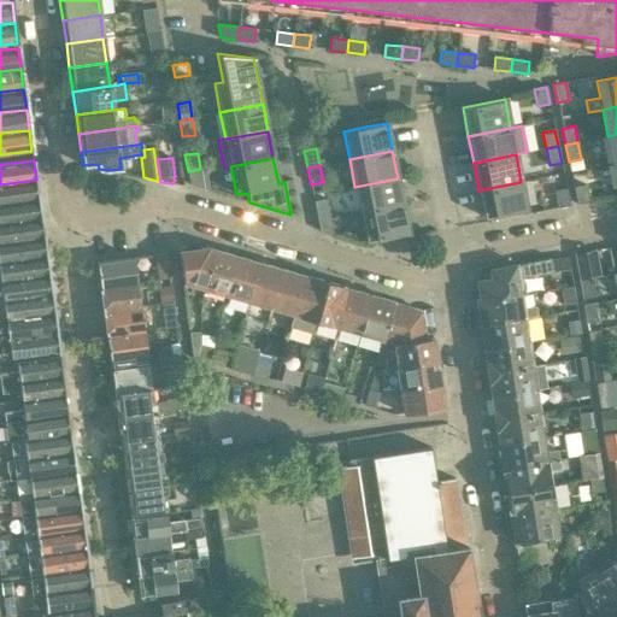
[(204,189),(200,169),(188,171),(191,186),(204,189)]
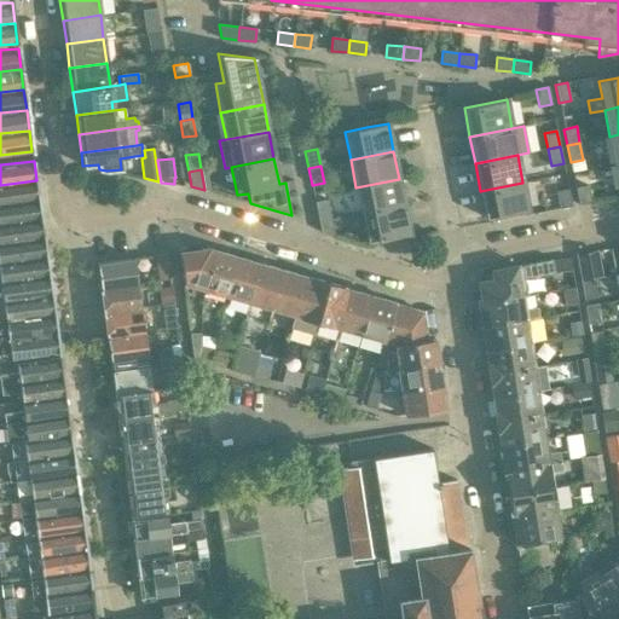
[(576,189),(579,206),(591,203),(585,169),(572,172),(576,189)]
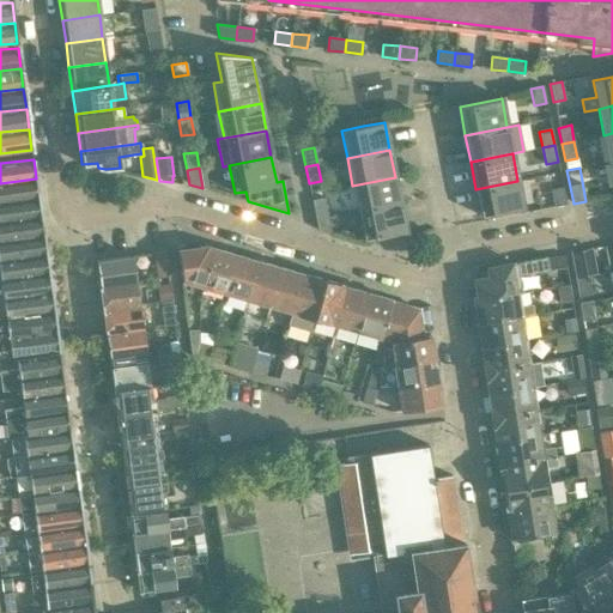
[(352,186),(358,212),(400,204),(395,177),(352,186)]
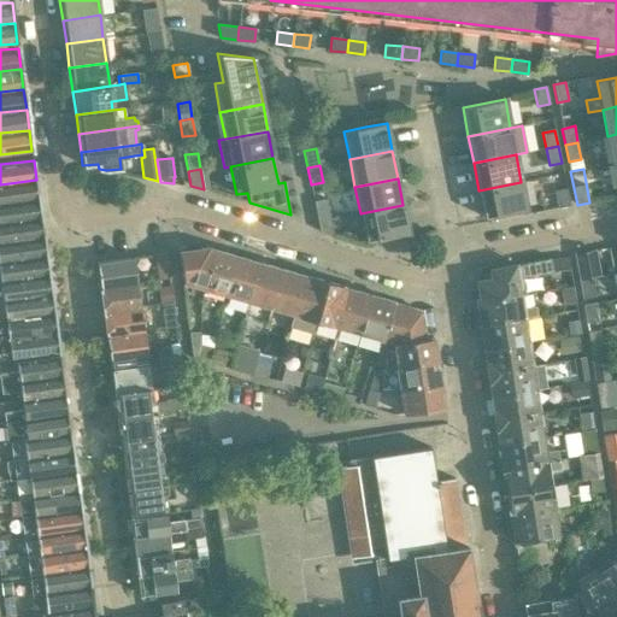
[(0,204),(39,199),(36,180),(0,184),(0,204)]
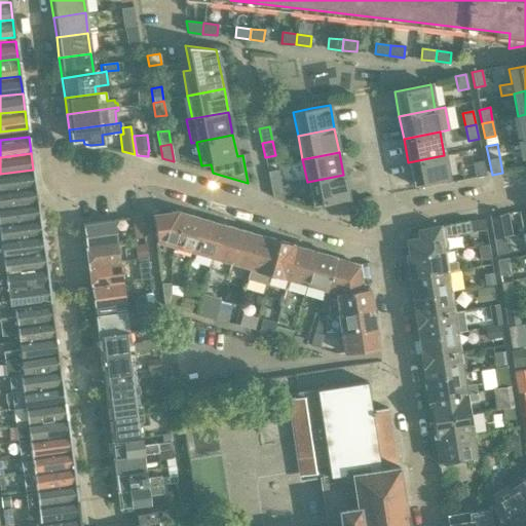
[(444,155),(408,162),(413,186),(449,179),(444,155)]
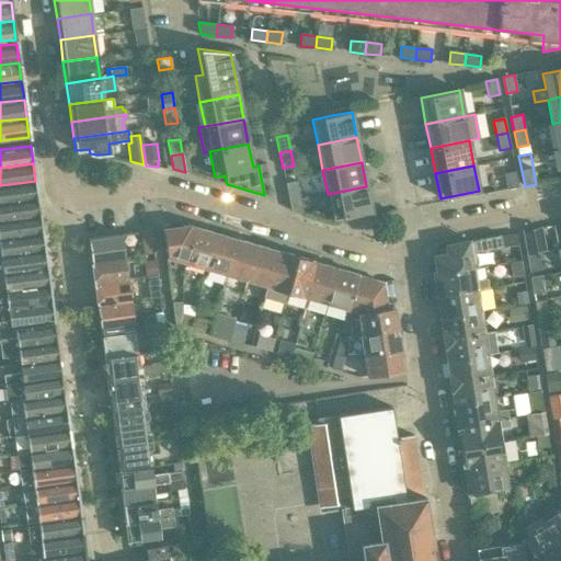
[(504,174),(507,190),(518,187),(515,172),(504,174)]
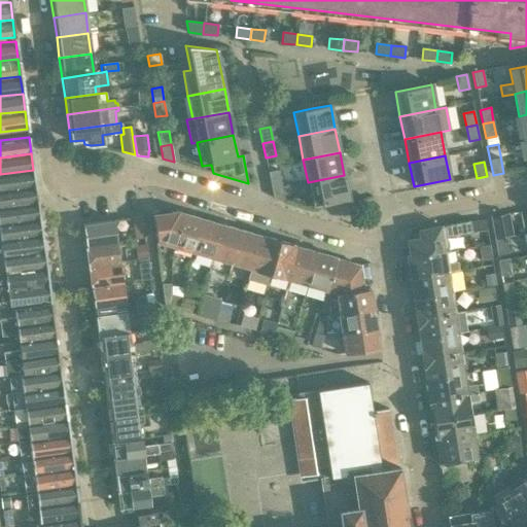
[(0,189),(35,185),(33,170),(0,174),(0,189)]
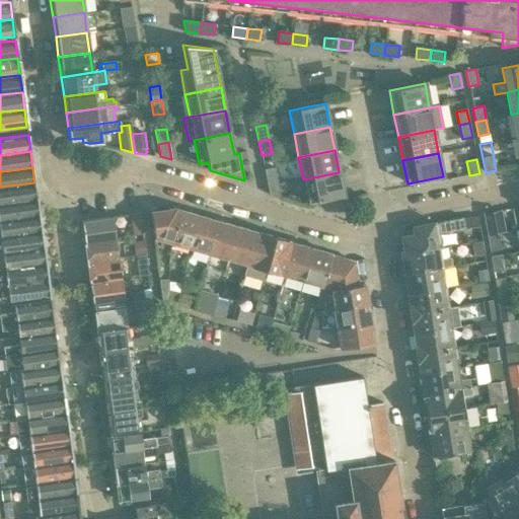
[(264,170),(267,183),(277,181),(275,168),(264,170)]
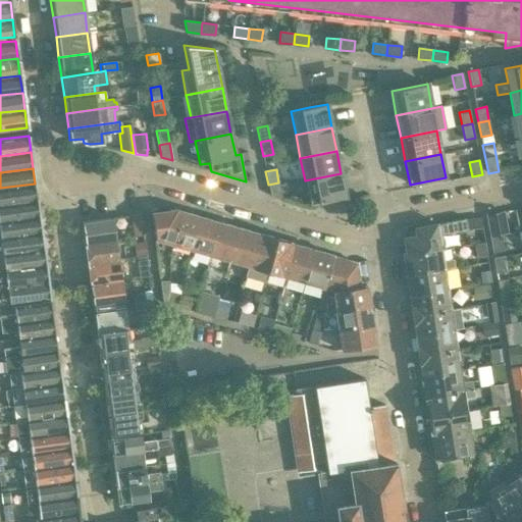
[(341,173),(305,180),(309,204),(346,197),(341,173)]
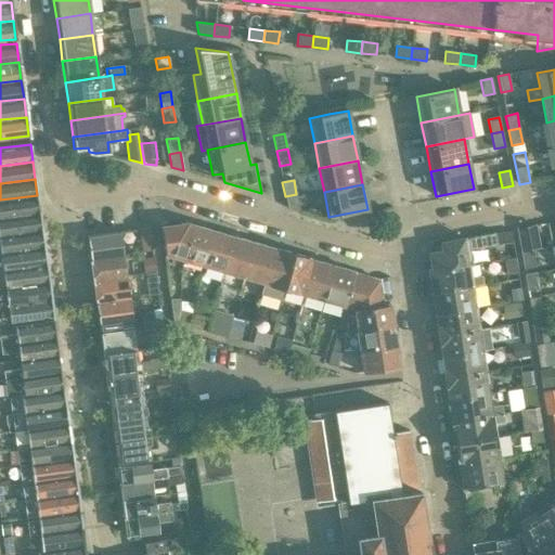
[(287,209),(300,213),(296,194),(285,196),(287,209)]
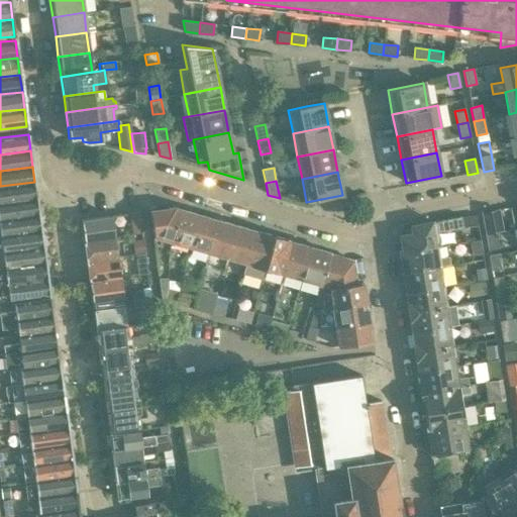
[(0,203),(36,198),(34,182),(0,186),(0,203)]
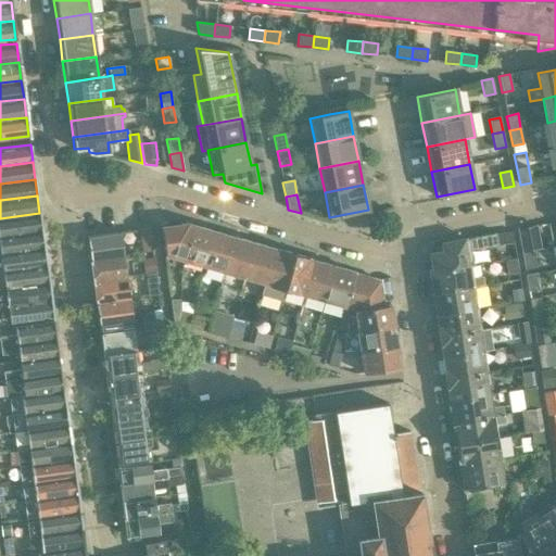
[(0,218),(0,235),(41,230),(39,213),(0,218)]
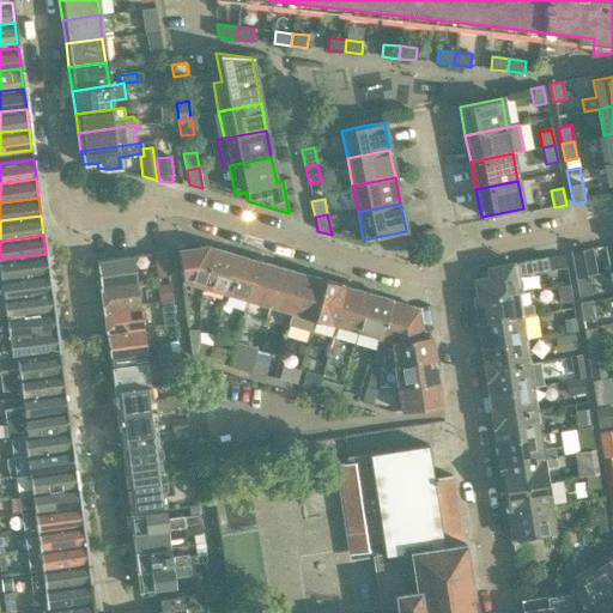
[(182,281),(202,287),(214,248),(206,247),(178,250),(182,281)]
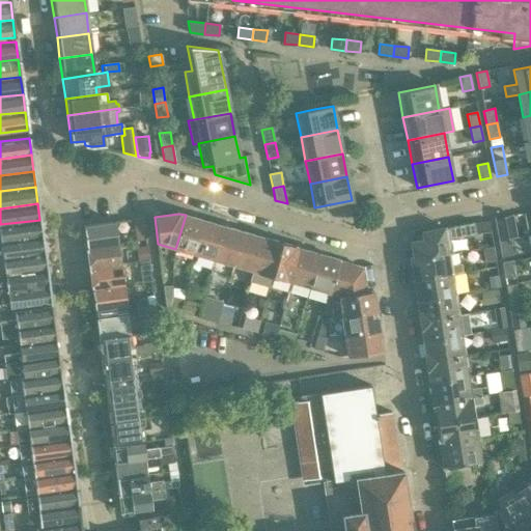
[(175,249),(195,255),(204,221),(186,215),(175,249)]
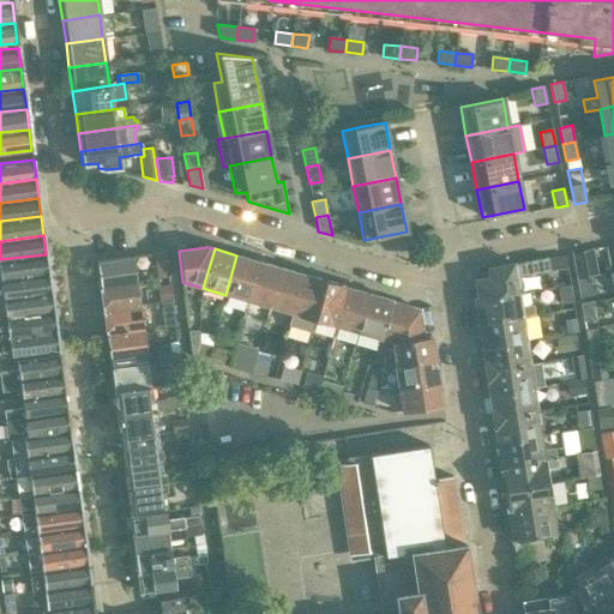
[(590,250),(573,253),(578,278),(595,275),(590,250)]
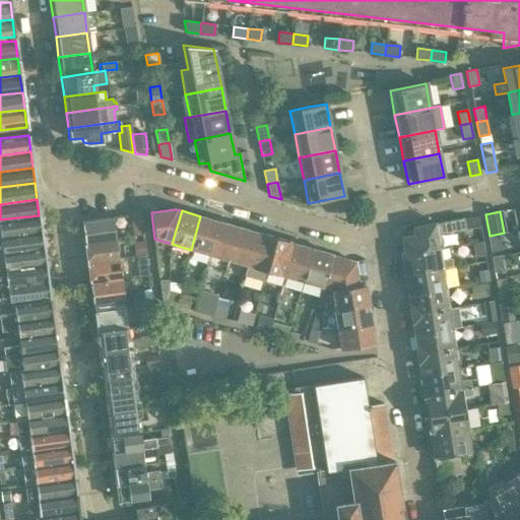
[(131,215),(134,236),(142,235),(139,213),(131,215)]
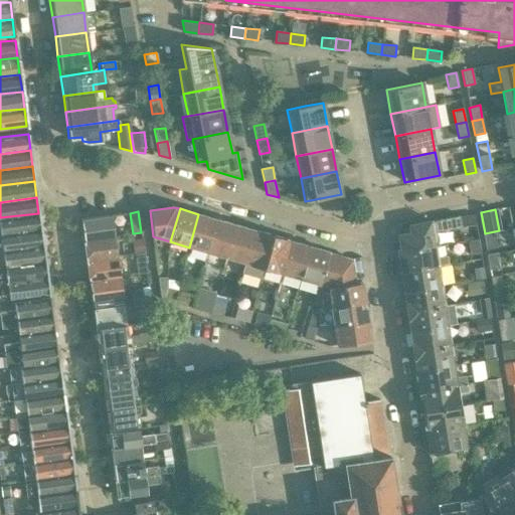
[(0,234),(40,229),(38,213),(0,217),(0,234)]
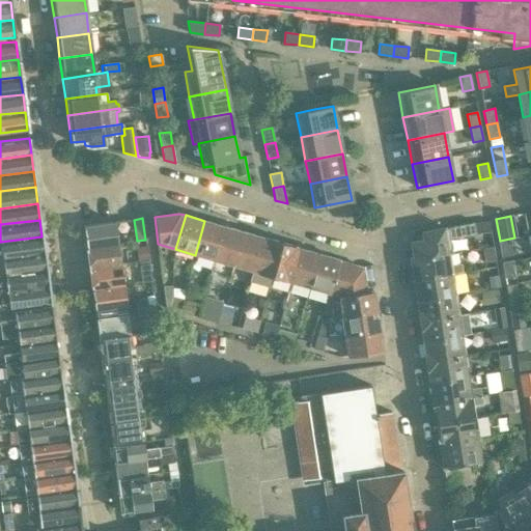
[(195,255),(214,260),(223,226),(204,221),(195,255)]
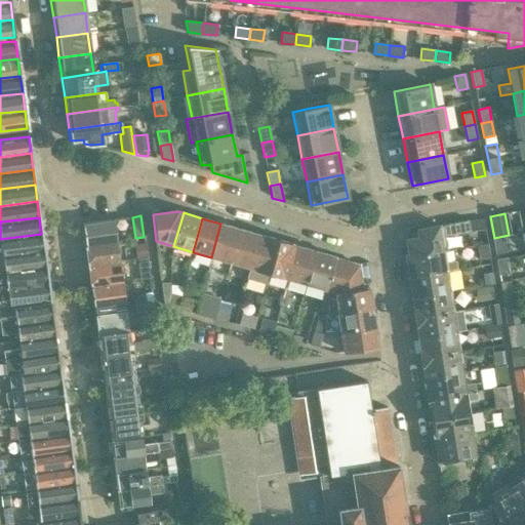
[(82,225),(84,245),(116,241),(114,219),(82,225)]
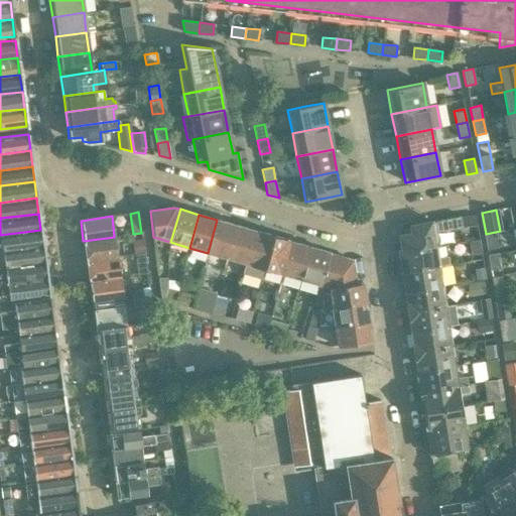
[(399,251),(399,252),(438,246),(436,233),(462,228),(460,217),(411,226),(411,229),(404,230),(405,235),(399,236),(402,251),(399,251)]
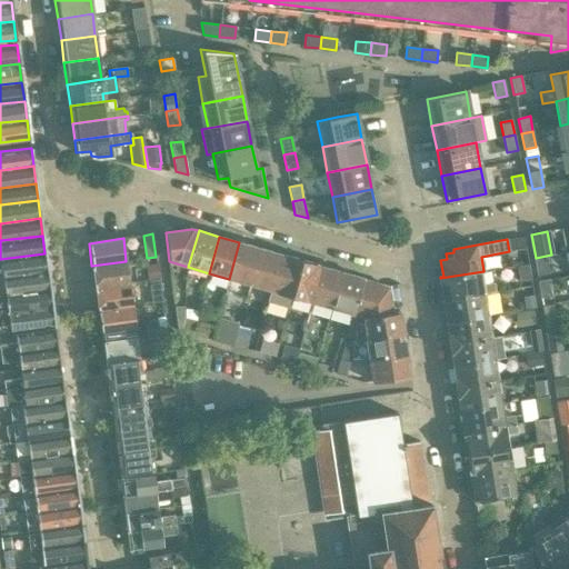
[(229,279),(249,285),(260,248),(239,242),(229,279)]
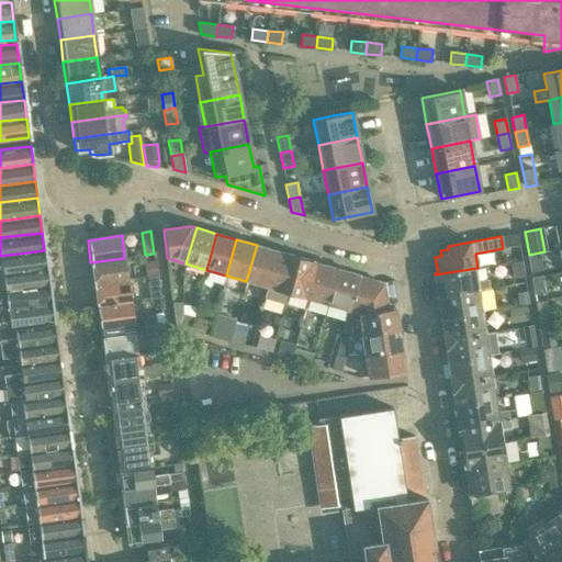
[(246,281),(267,288),(277,251),(257,245),(246,281)]
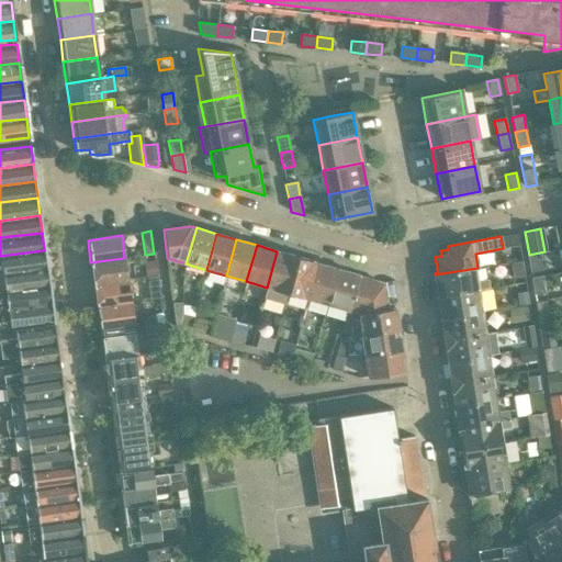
[(0,256),(0,272),(46,267),(44,250),(0,256)]
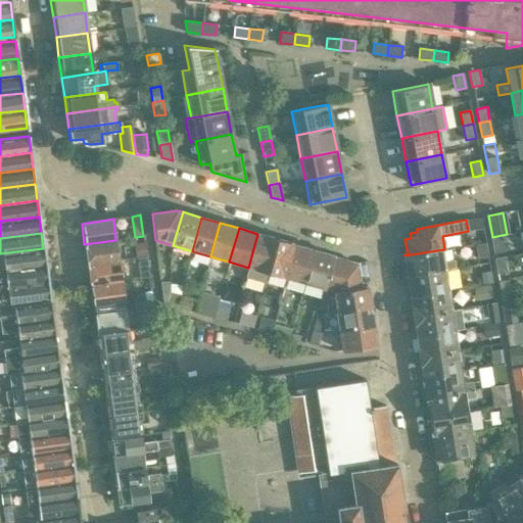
[(265,283),(268,273),(277,238),(263,234),(263,235),(257,234),(248,268),(245,277),(265,283)]
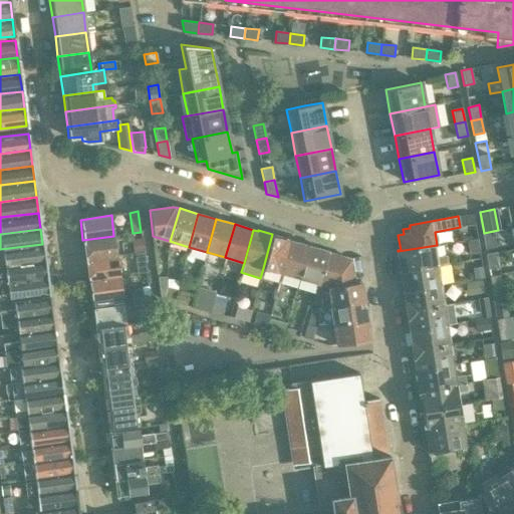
[(263,268),(281,273),(290,240),(286,239),(286,238),(272,234),(263,268)]
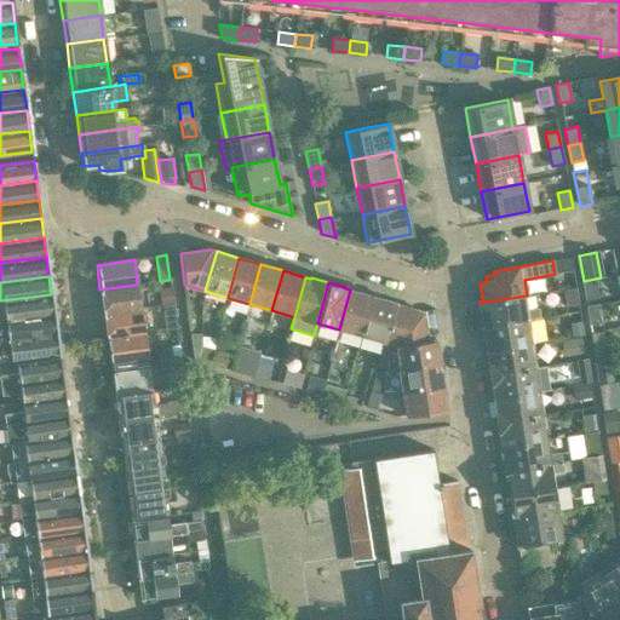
[(99,290),(103,314),(141,309),(137,285),(99,290)]
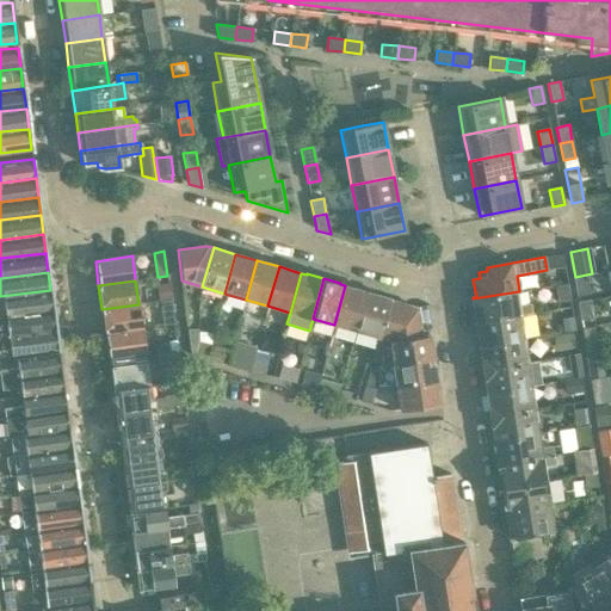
[(353,343),(357,332),(368,292),(345,285),(334,325),(331,337),(353,343)]
